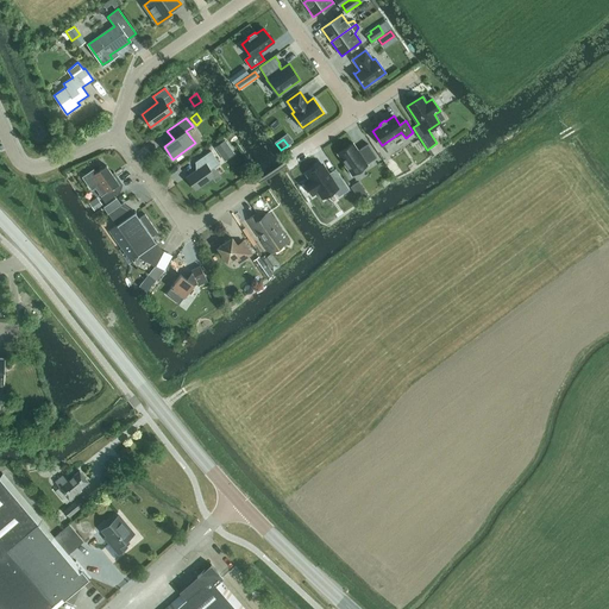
[(215,146),(220,155),(230,148),(225,140),(215,146)]
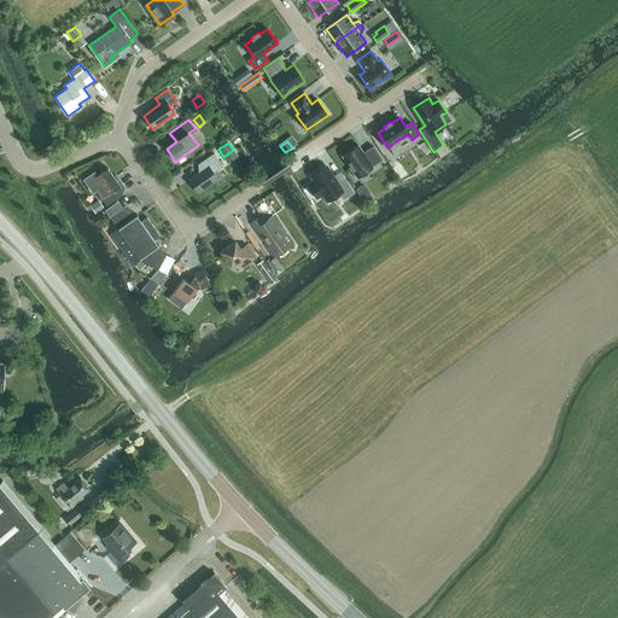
[(359,145),(342,156),(357,178),(373,167),(383,159),(373,146),(363,152),(359,145)]
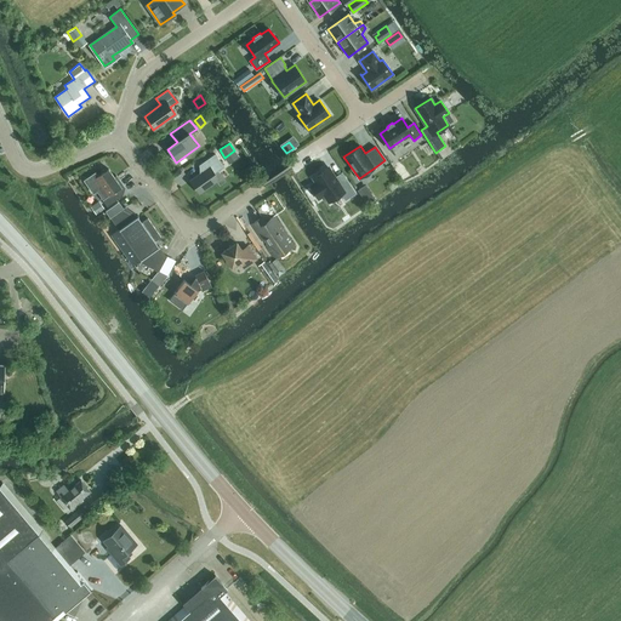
[(199,194),(217,182),(220,186),(226,181),(218,171),(224,166),(215,154),(199,165),(203,171),(189,181),(199,194)]
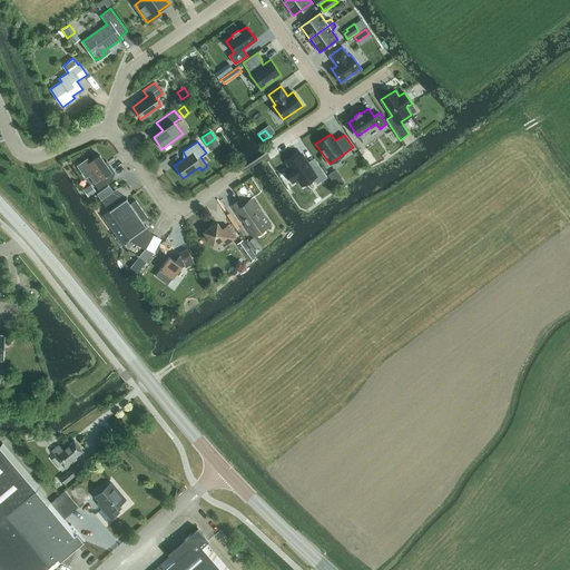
[(311,168),(301,154),(287,163),(291,167),(285,172),(292,183),(297,178),(302,185),(313,178),(316,183),(326,177),(317,164),(311,168)]
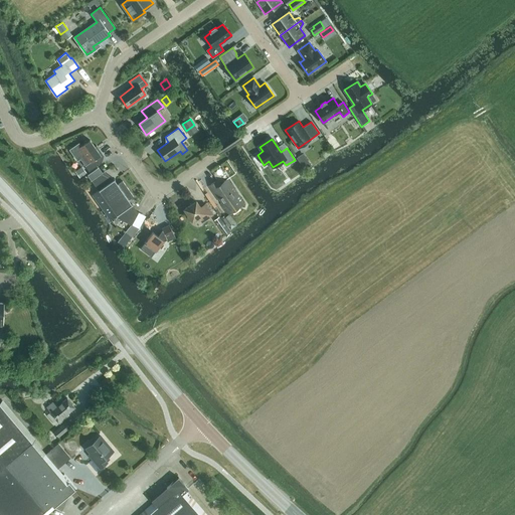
[(90,140),(81,146),(79,143),(69,149),(77,161),(80,159),(86,166),(84,166),(89,171),(102,162),(99,157),(101,155),(90,140)]
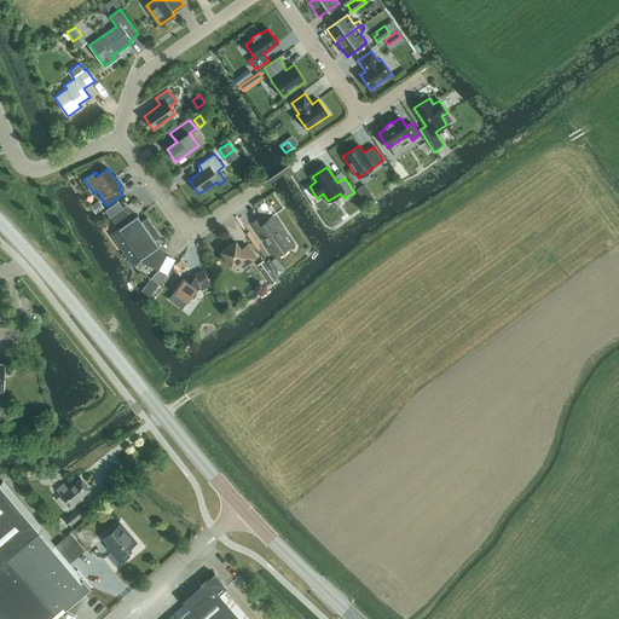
[(364,185),(357,190),(363,197),(369,192),(364,185)]
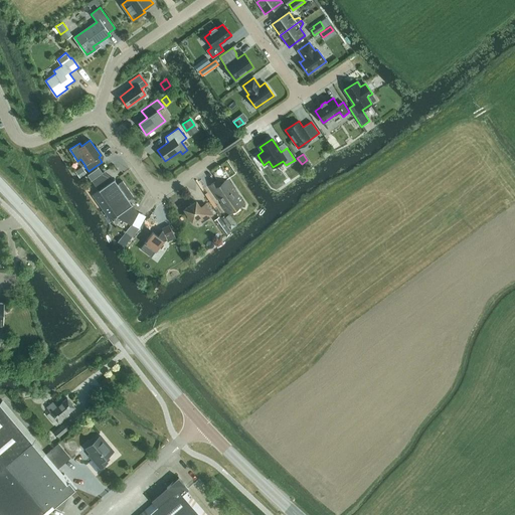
[(87,174),(81,166),(75,171),(80,178),(87,174)]
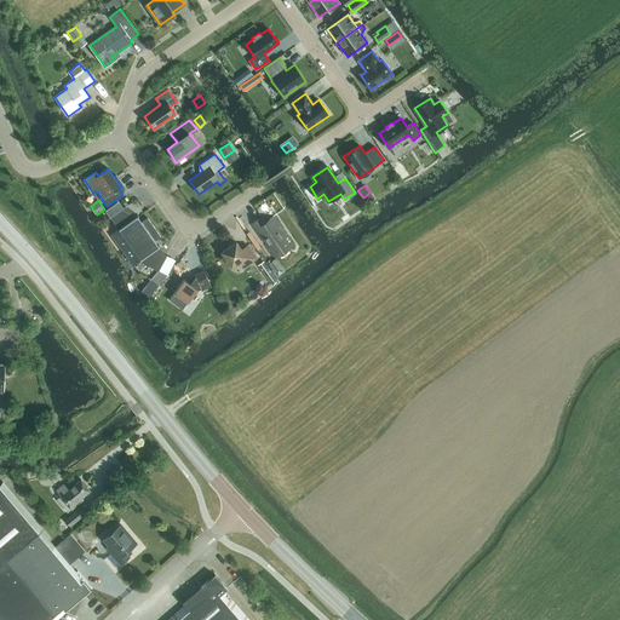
[(116,210),(113,205),(103,212),(105,217),(116,210)]
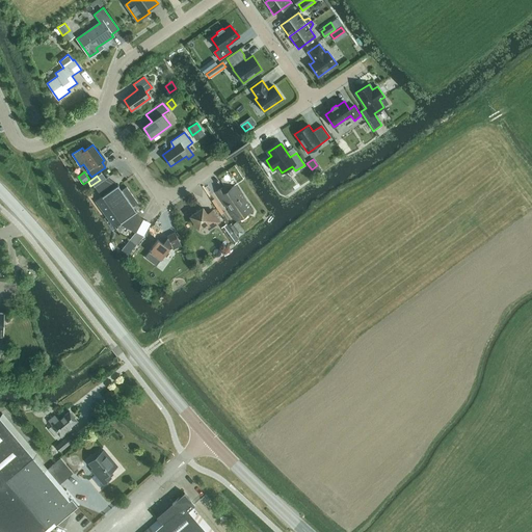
[(108,178),(107,177),(91,188),(96,201),(97,201),(107,216),(134,197),(127,187),(122,190),(118,186),(118,185),(112,189),(109,185),(113,182),(108,178)]
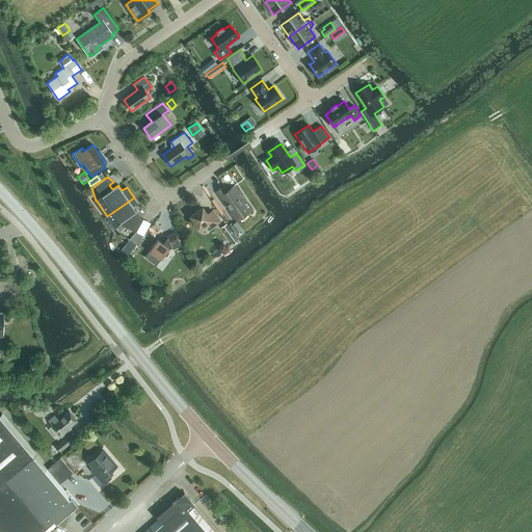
[(234,220),(250,209),(235,186),(229,190),(224,186),(215,192),(224,207),(227,205),(230,209),(227,211),(234,220)]
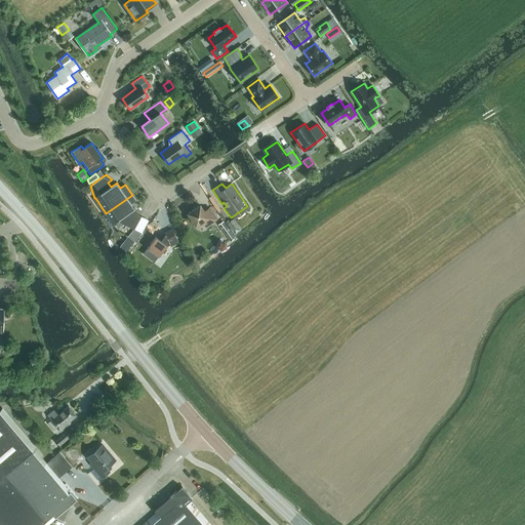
[(136,200),(132,195),(106,213),(113,223),(113,224),(118,220),(134,230),(142,216),(140,216),(139,217),(129,212),(135,208),(134,208),(131,204),(136,200)]
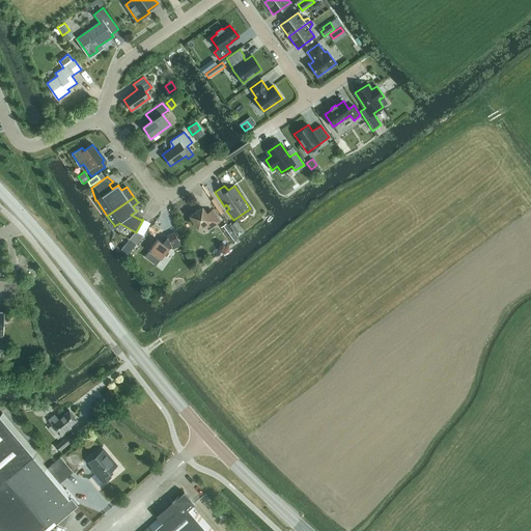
[(207,229),(219,221),(212,211),(206,214),(202,207),(190,216),(198,228),(204,224),(207,229)]
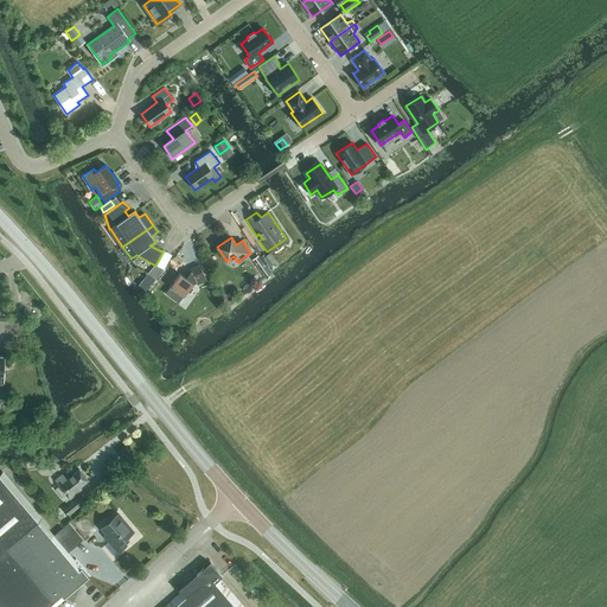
[(262,259),(267,264),(274,260),(269,254),(262,259)]
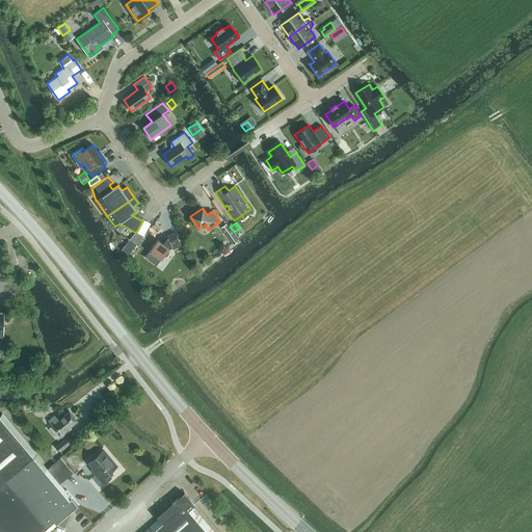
[(221,230),(225,235),(232,231),(228,225),(221,230)]
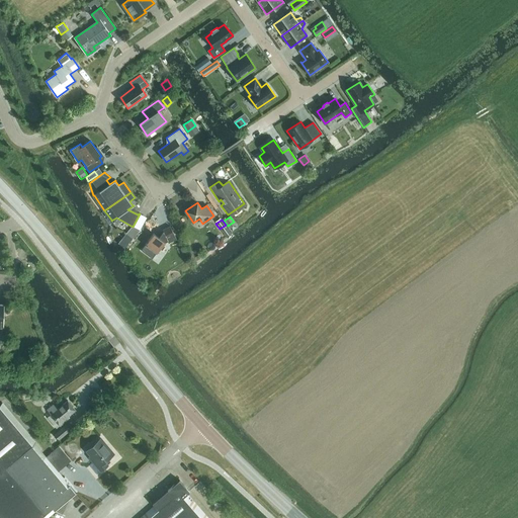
[(168,243),(176,239),(170,227),(163,230),(163,231),(159,237),(154,234),(145,245),(157,253),(165,242),(167,241),(168,243)]
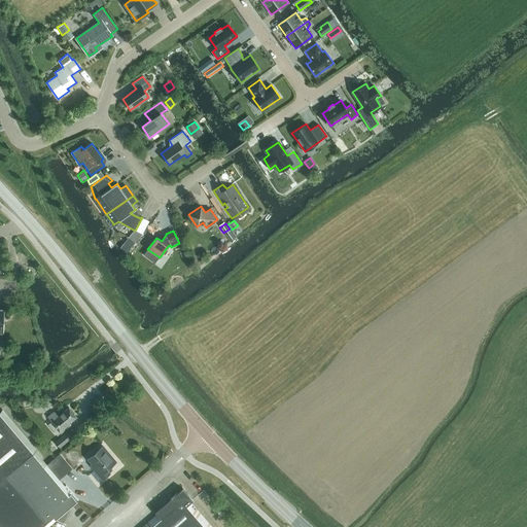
[(69,423),(76,417),(68,408),(58,416),(54,412),(47,417),(51,421),(48,424),(58,434),(60,432),(61,433),(71,425),(69,423)]
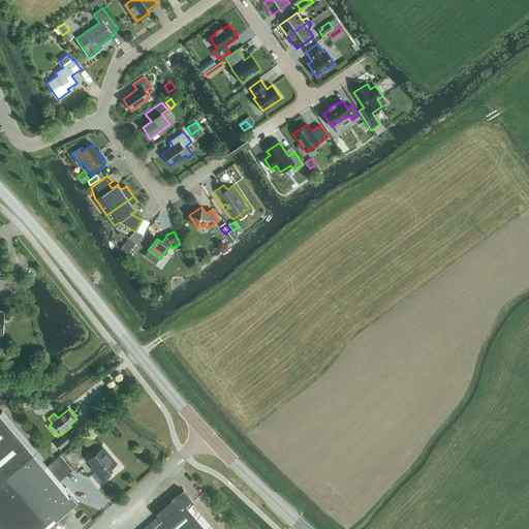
[(0,528),(36,528),(72,498),(0,412),(0,528)]
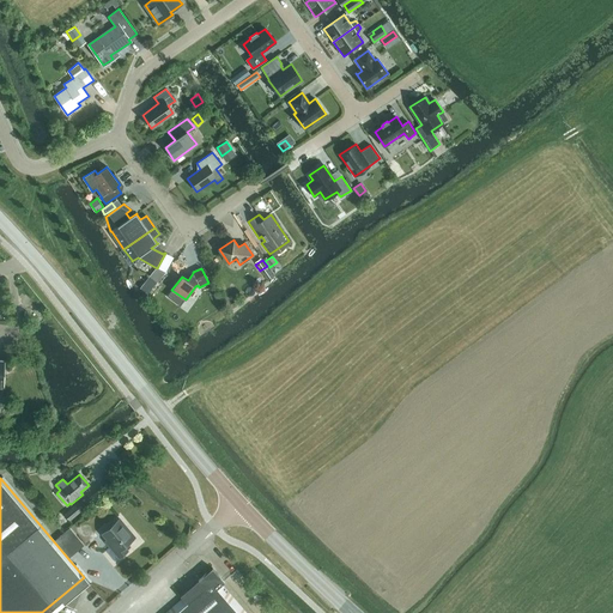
[(71,521),(84,509),(78,502),(64,514),(71,521)]
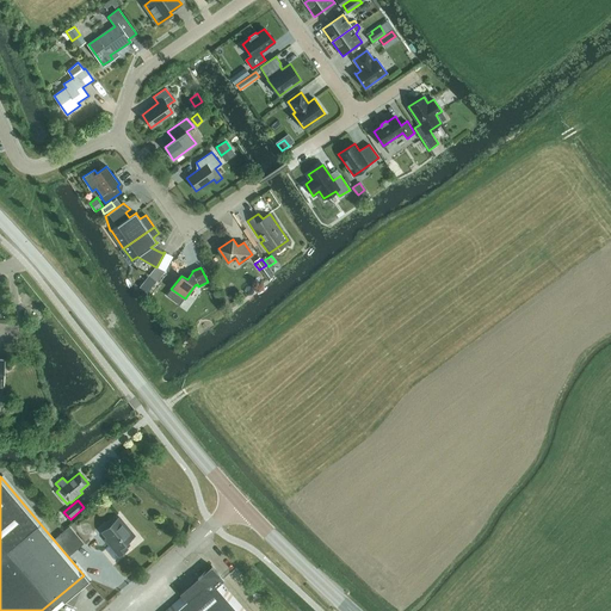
[(119,517),(117,519),(102,532),(106,538),(105,539),(118,556),(127,549),(124,544),(135,536),(119,517)]
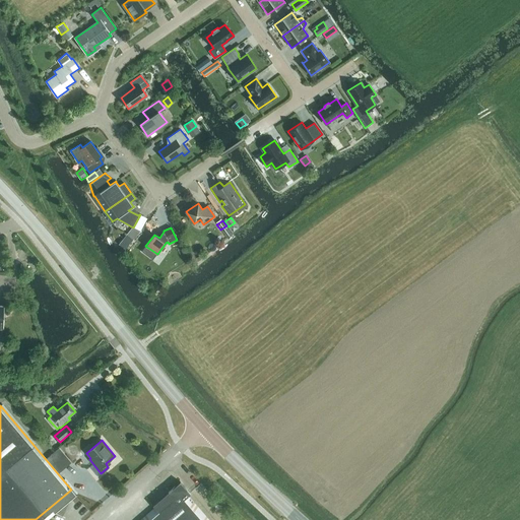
[(53,452),(66,466),(71,462),(59,447),(53,452)]
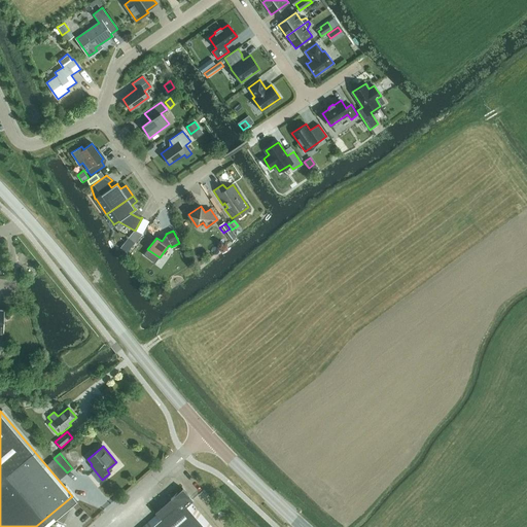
[(192,500),(182,488),(170,498),(174,502),(166,510),(167,512),(160,518),(159,516),(144,526),(209,526),(189,503),(192,500)]
